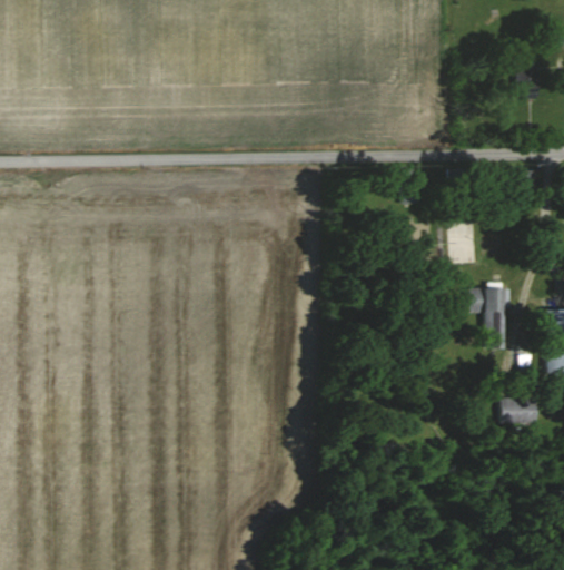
[(535,98),(535,66),(514,66),(514,98),(535,98)]
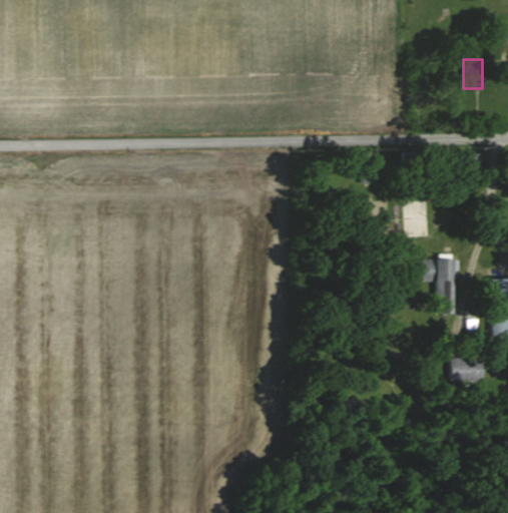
[(468,168),(481,168),(482,153),(469,153),(468,168)]
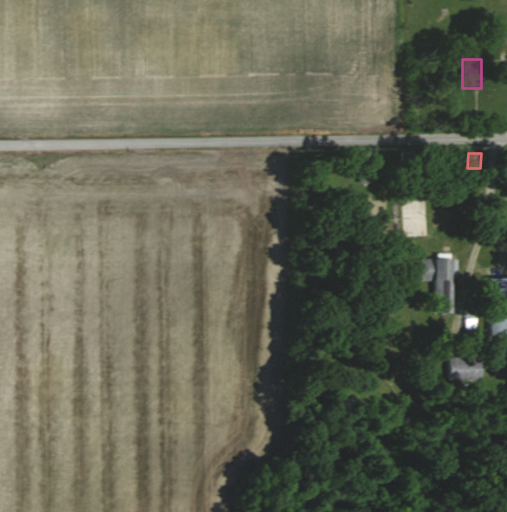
[(434,312),(454,312),(454,259),(421,259),(421,281),(434,280),(434,312)]
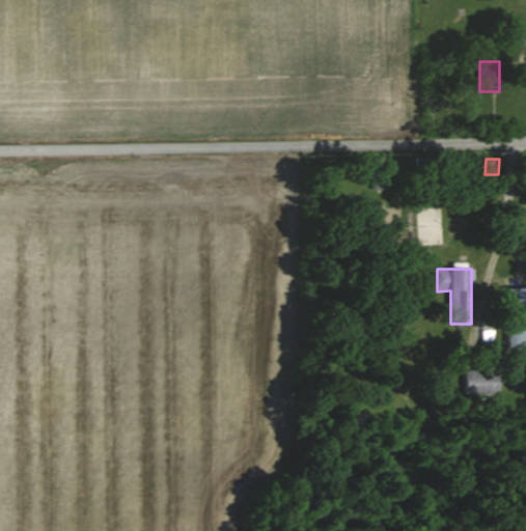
[(525,287),(507,287),(507,347),(525,347),(525,287)]
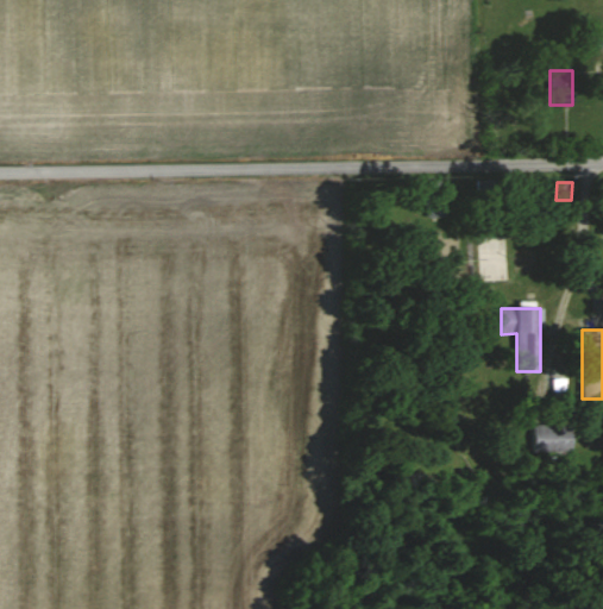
[(534,451),(573,451),(573,424),(534,424),(534,451)]
